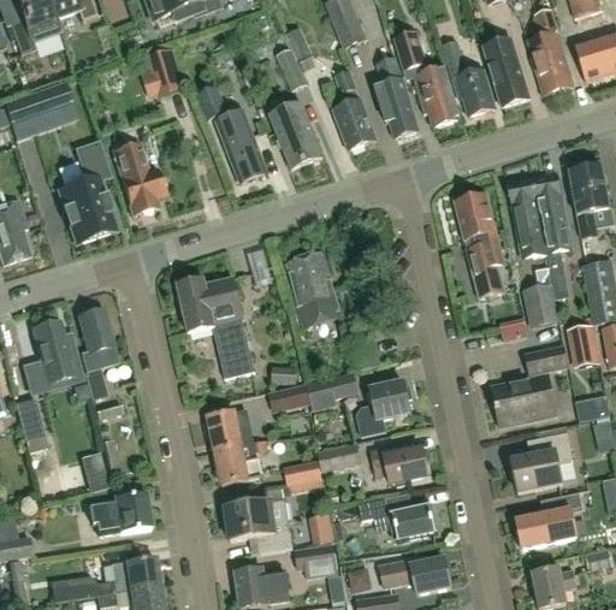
[(54,18),(52,19),(45,0),(16,0),(23,17),(22,17),(23,21),(10,25),(21,55),(36,49),(31,39),(58,29),(54,18)]
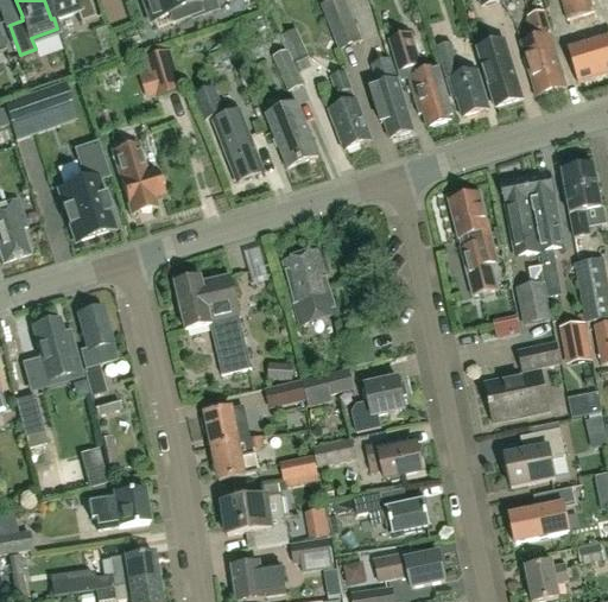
[(44,0),(51,19),(54,18),(76,10),(81,20),(95,16),(90,0),(44,0)]
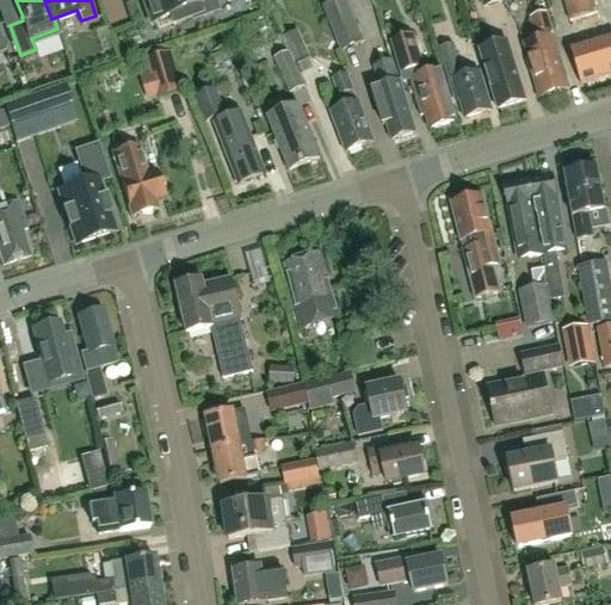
[(143,0),(150,18),(170,11),(173,20),(199,11),(196,1),(199,0),(143,0)]
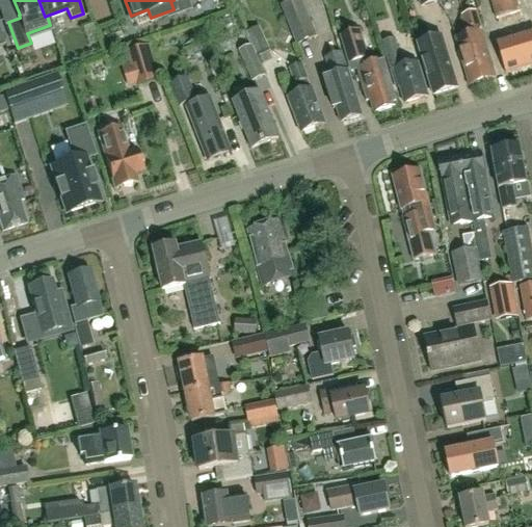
[(200,9),(215,5),(213,0),(196,0),(200,9)]
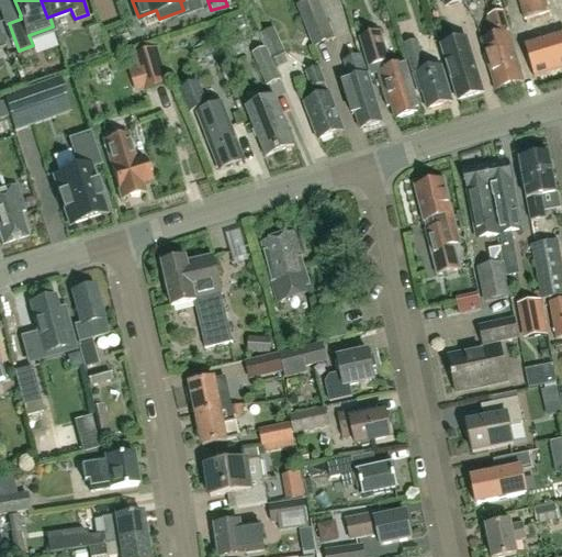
[(335,34),(319,0),(301,0),(296,2),(314,43),(335,34)]
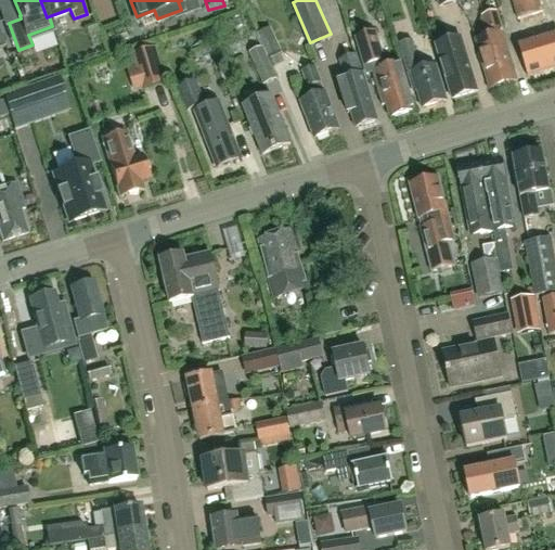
[(481,12),(488,33),(475,36),(490,85),(516,76),(502,30),(504,29),(498,7),(481,12)]
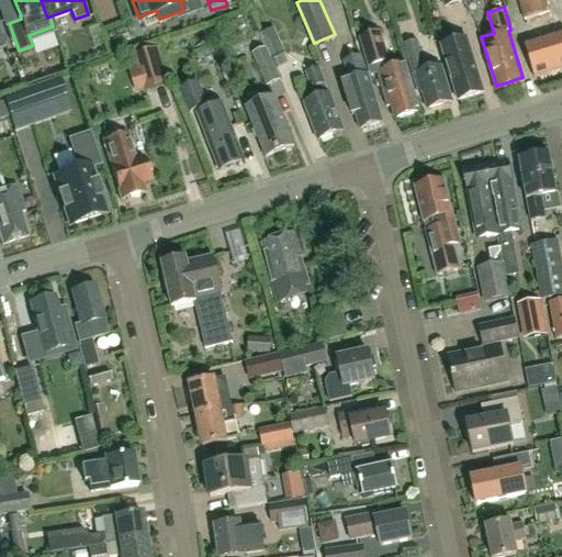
[(266,44),(270,54),(285,47),(274,23),(259,30),(266,44)]
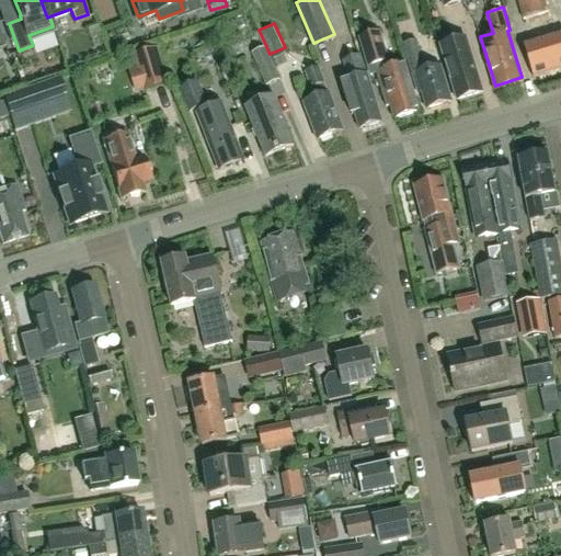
[(369,72),(376,70),(386,103),(389,102),(393,114),(419,106),(404,59),(377,68),(376,61),(389,57),(380,27),(358,34),(367,64),(369,72)]
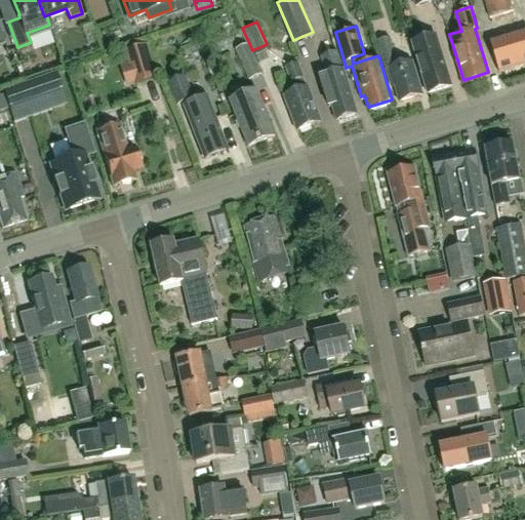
[(524,27),(490,38),(498,69),(524,61),(524,27)]
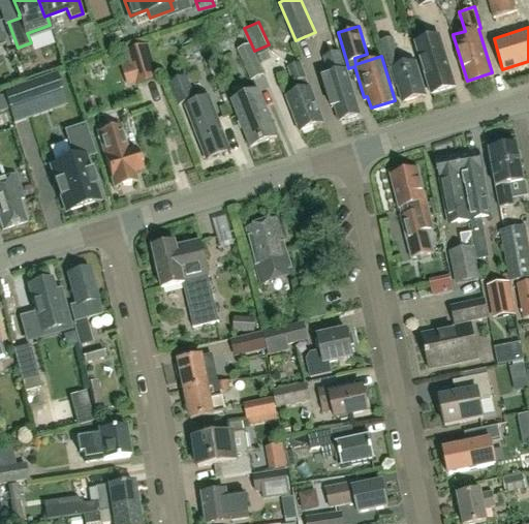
[(455,84),(439,33),(415,39),(431,91),(455,84)]
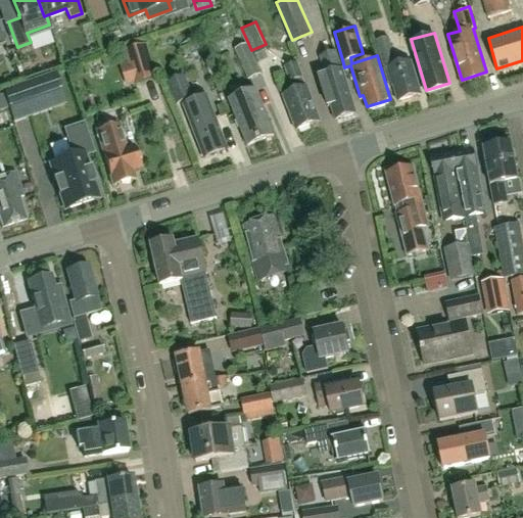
[(376,38),(384,65),(389,83),(392,82),(397,98),(421,91),(411,57),(396,62),(388,34),(376,38)]
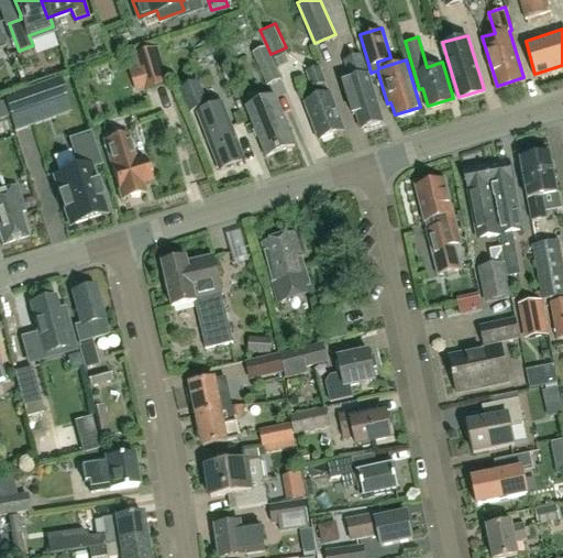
[(168,80),(157,44),(132,52),(144,88),(168,80)]
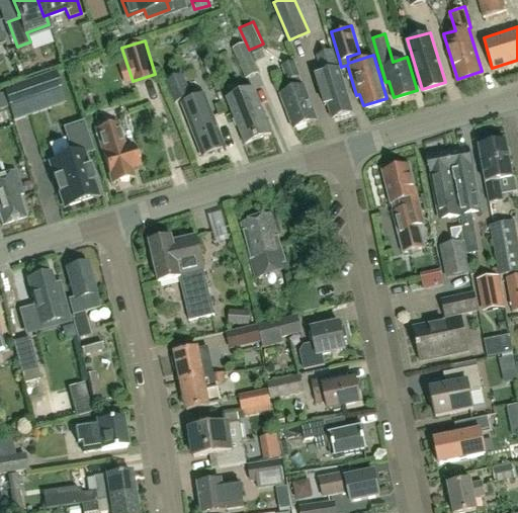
[(246,76),(258,71),(249,50),(245,40),(232,46),(246,76)]
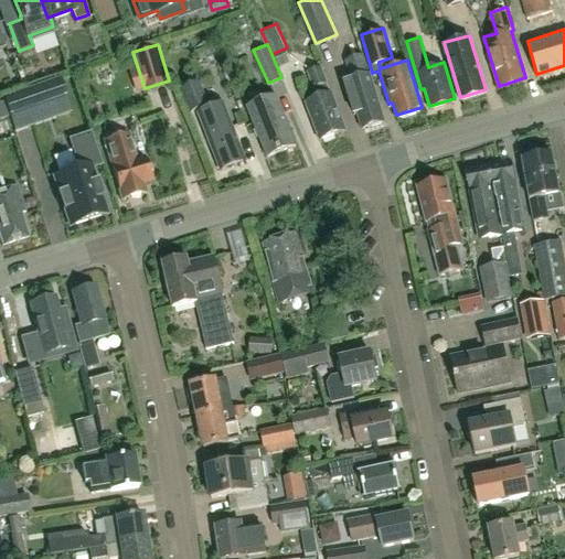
[(384,118),(370,73),(363,52),(344,57),(351,78),(345,81),(355,111),(356,110),(362,125),(384,118)]
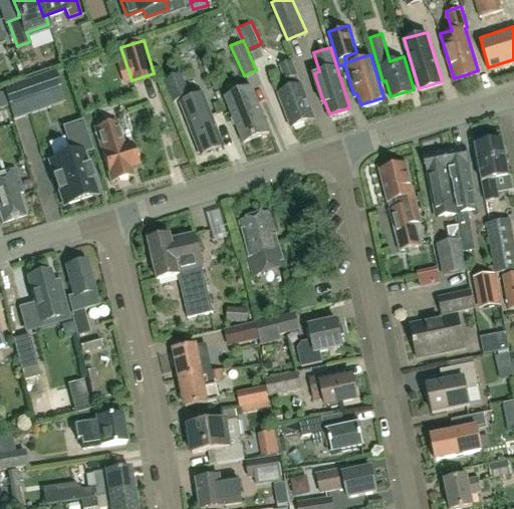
[(284,76),(288,87),(278,90),(290,124),(314,115),(301,82),(299,82),(291,58),(279,62),(283,76),(284,76)]
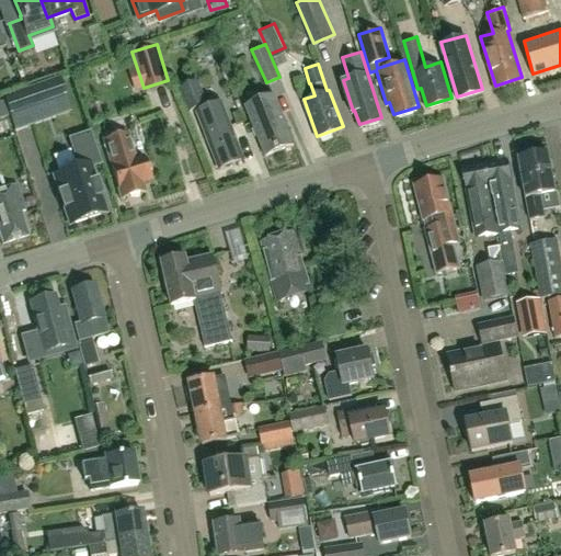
[(58,75),(2,94),(10,114),(65,95),(58,75)]
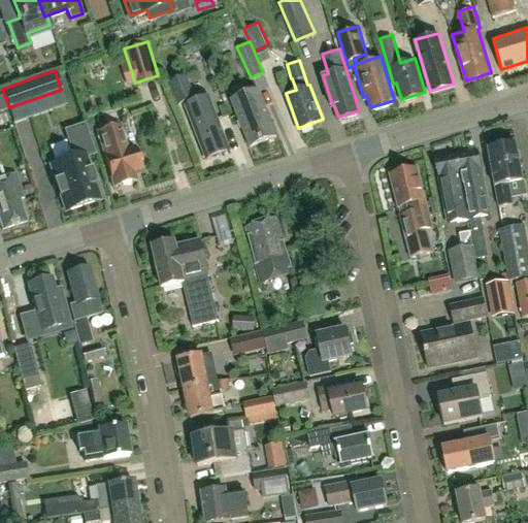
[(229,148),(217,117),(207,95),(195,99),(194,96),(195,96),(187,73),(169,80),(177,103),(184,101),(194,125),(206,157),(229,148)]
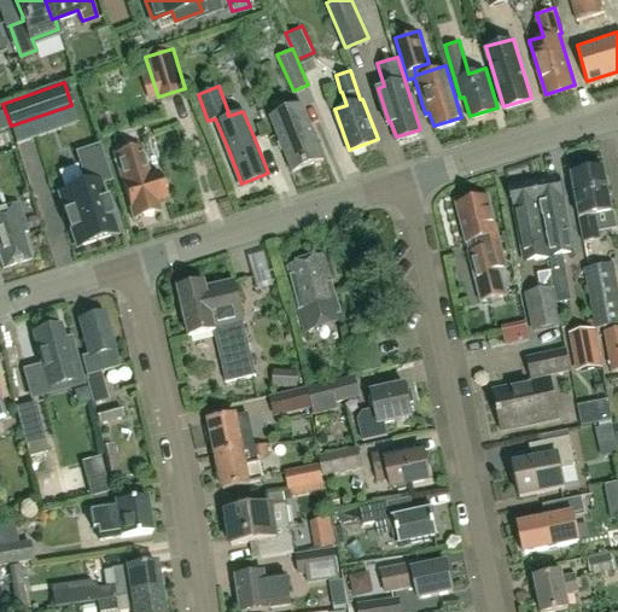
[(302,103),(270,115),(292,168),(324,156),(302,103)]
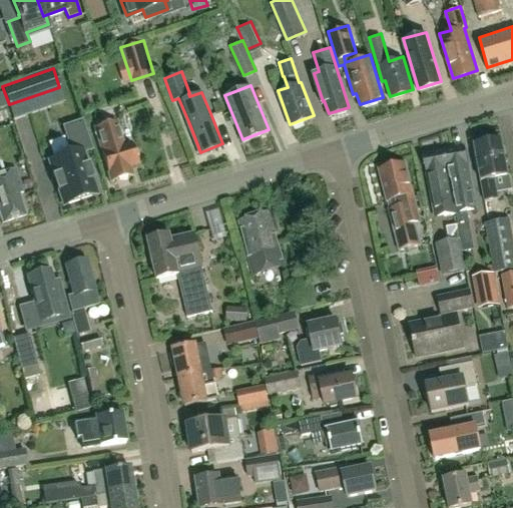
[(100,147),(109,178),(119,176),(122,176),(127,175),(129,173),(132,172),(130,164),(138,162),(132,139),(123,141),(117,118),(94,124),(100,147)]
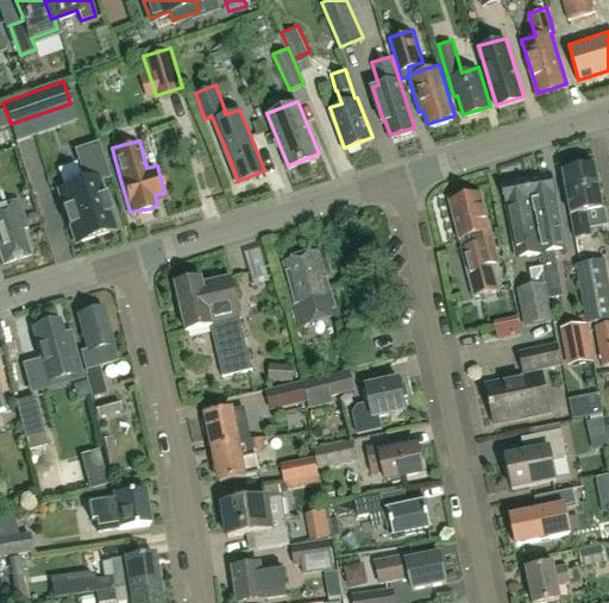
[(52,189),(68,240),(108,228),(94,178),(95,177),(107,175),(98,142),(77,148),(87,180),(52,189)]
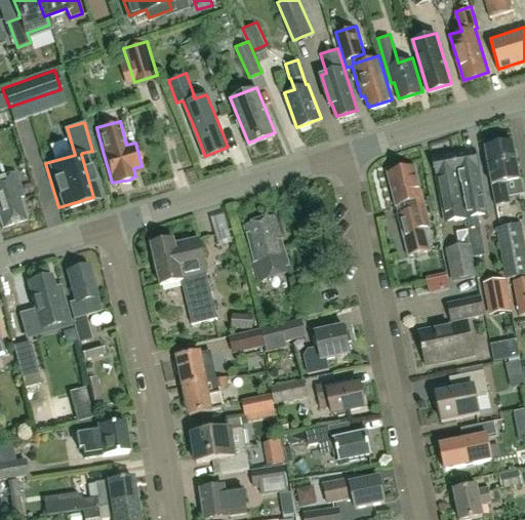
[(510,200),(506,180),(520,176),(517,158),(513,140),(484,145),(495,203),(510,200)]
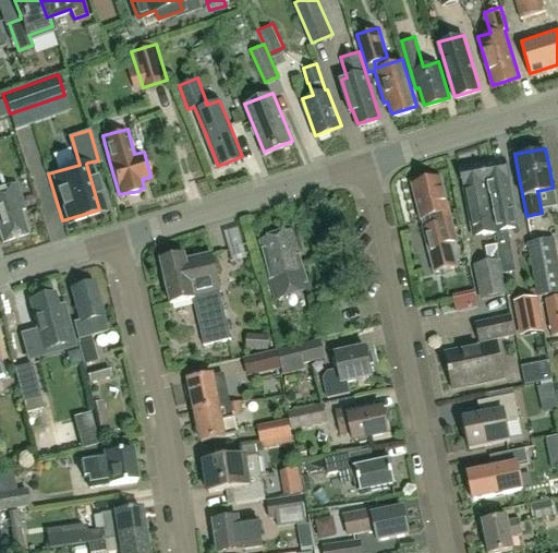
[(482,160),(492,208),(495,229),(498,245),(510,243),(508,227),(518,226),(509,177),(505,156),(482,160)]
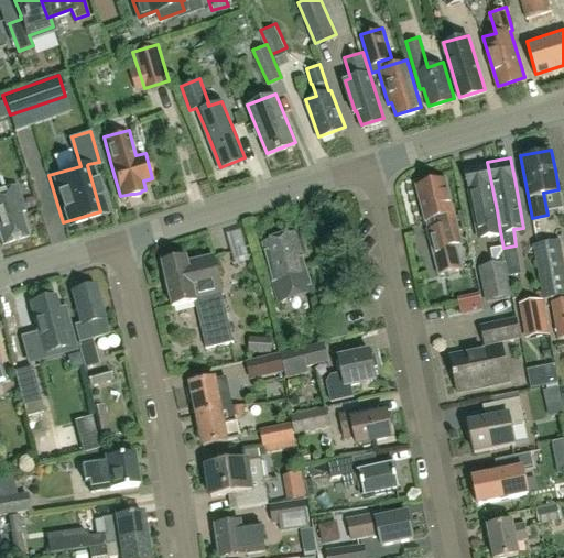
[(487,162),(464,166),(474,215),(477,236),(500,231),(497,210),(487,162)]
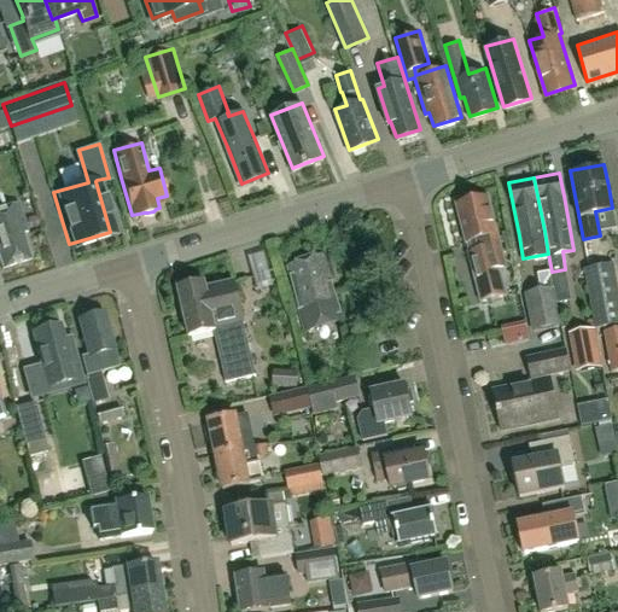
[(499,233),(488,192),(455,200),(466,240),(471,239),(473,249),(467,250),(481,298),(506,291),(495,250),(500,249),(496,233),(499,233)]
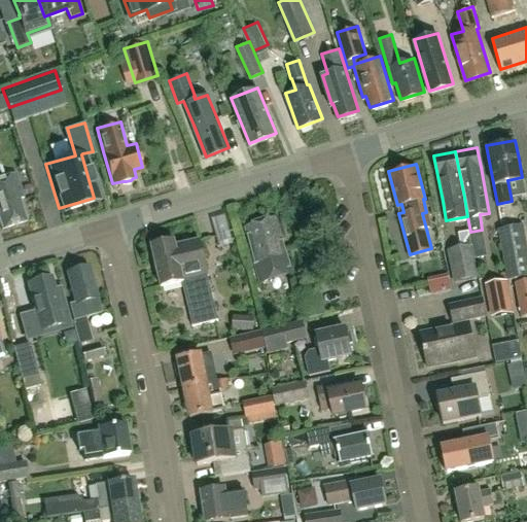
[(23,194),(15,170),(1,175),(0,171),(0,219),(2,225),(26,217),(19,195),(23,194)]
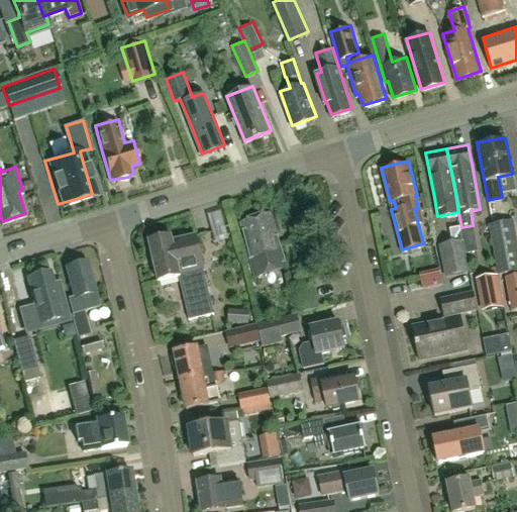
[(238,219),(250,254),(255,275),(288,265),(270,209),(238,219)]
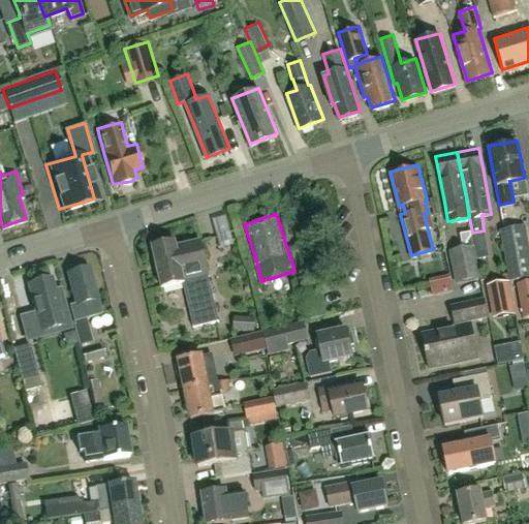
[(528,274),(528,246),(524,222),(498,227),(509,279),(528,274)]
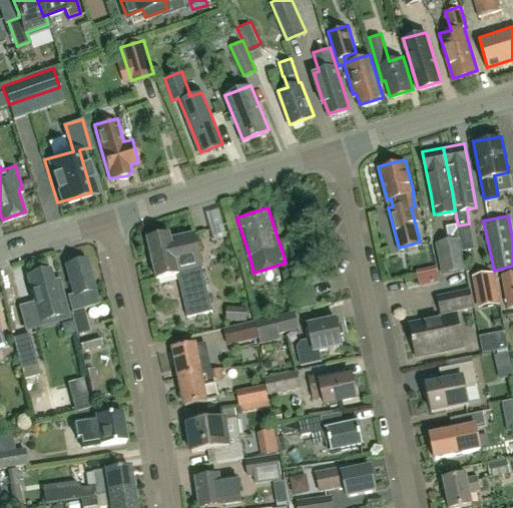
[(156,277),(177,272),(187,315),(211,309),(193,231),(170,236),(169,231),(147,237),(156,277)]
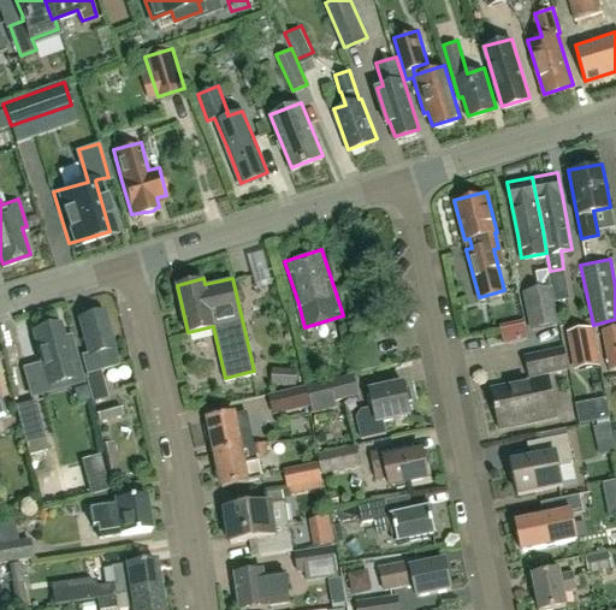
[(523,290),(531,327),(557,323),(550,285),(523,290)]
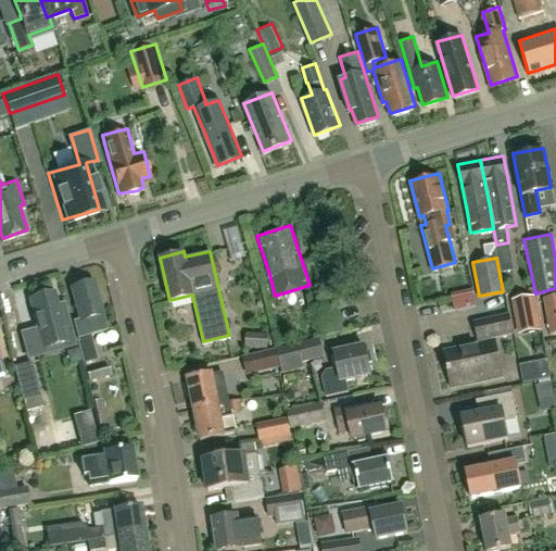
[(106,327),(102,311),(92,278),(70,285),(79,316),(72,318),(78,338),(76,339),(83,361),(98,355),(90,333),(106,327)]
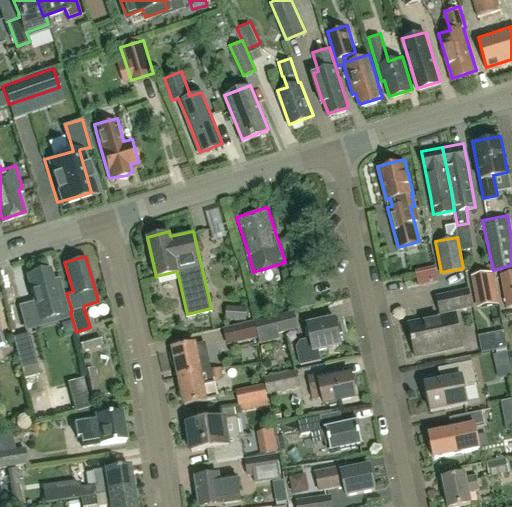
[(49,266),(26,272),(34,300),(20,304),(25,322),(67,310),(58,276),(53,277),(49,266)]
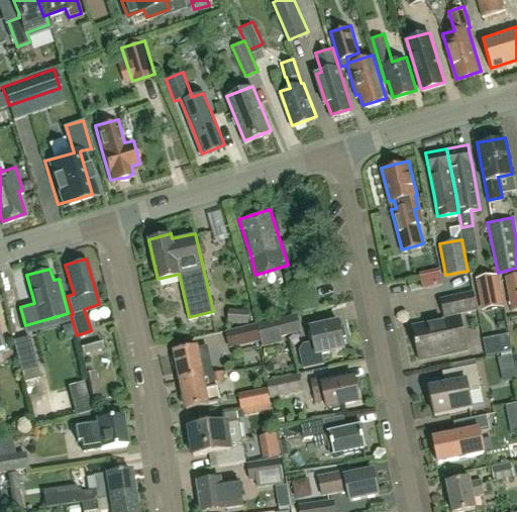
[(476,277),(482,308),(504,304),(498,273),(476,277)]
